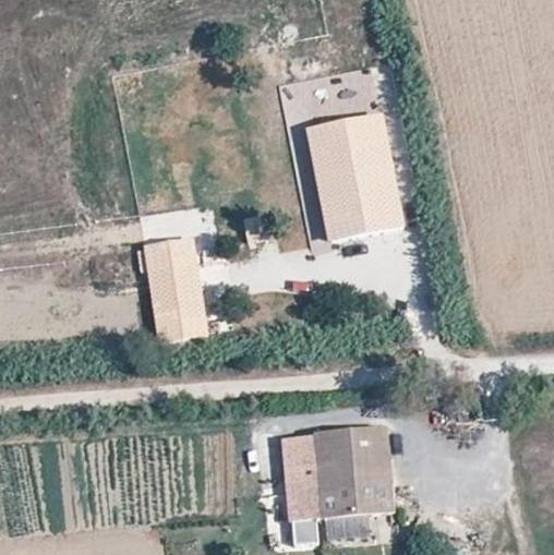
[(378,112),(305,128),(328,239),(401,224),(378,112)]
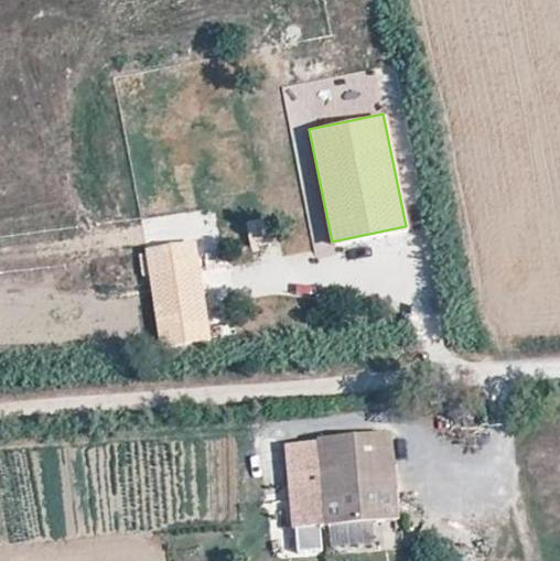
[(179,237),(131,245),(137,274),(184,266),(179,237)]
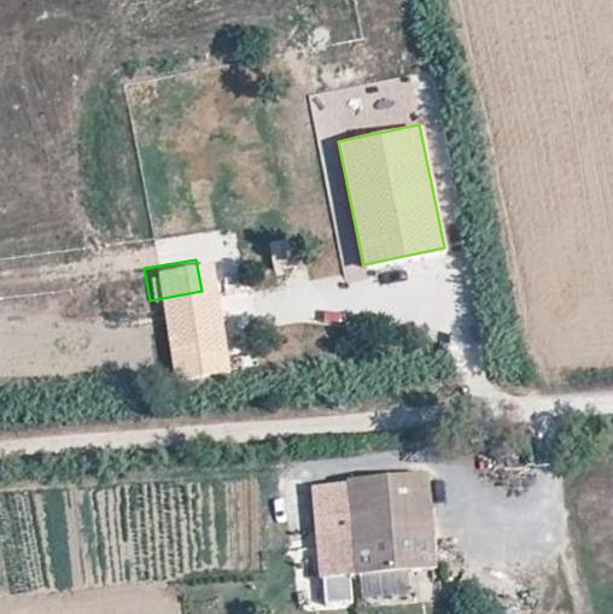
[(206,322),(174,325),(177,380),(210,379),(206,322)]
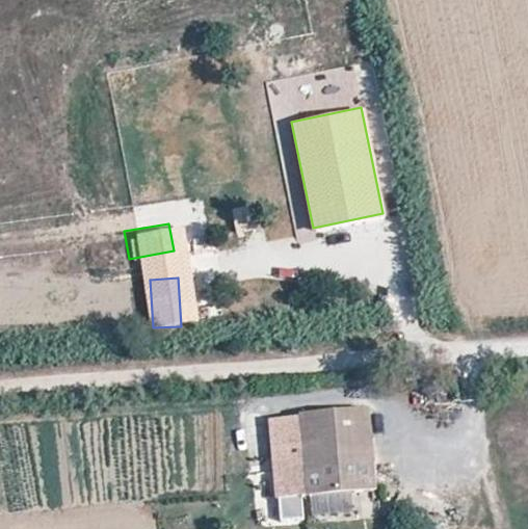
[(372,504),(364,407),(267,416),(275,512),(372,504)]
